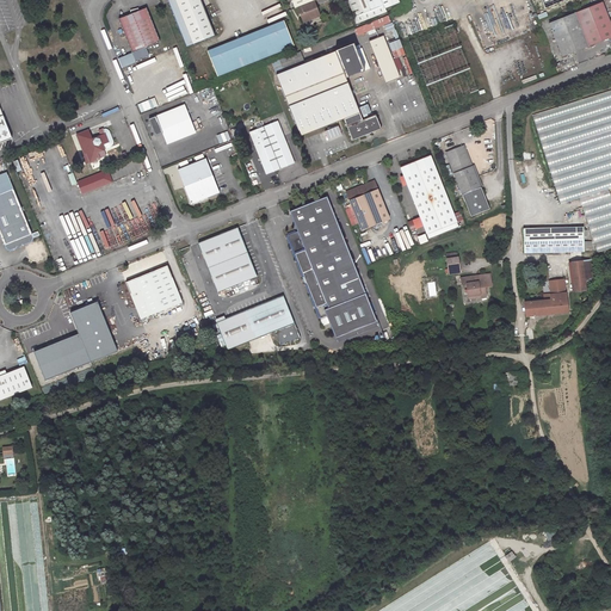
[(167,0),(186,47),(193,44),(215,36),(199,0),(167,0)]
